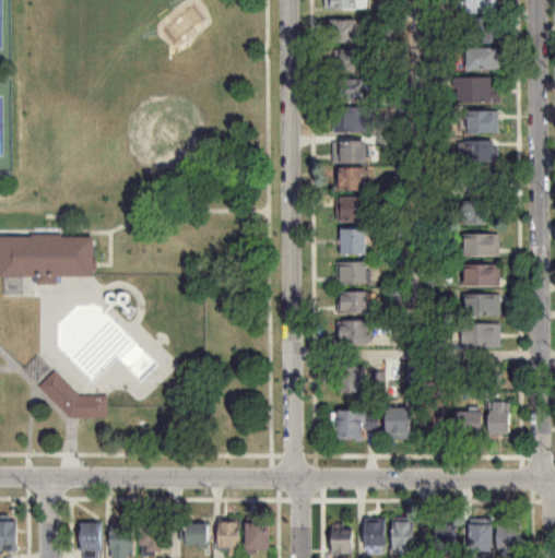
[(363,9),(363,0),(321,0),(322,9),(363,9)]
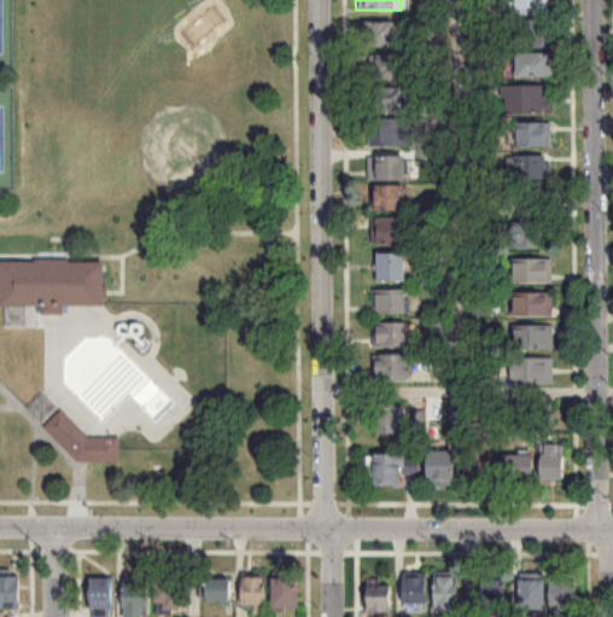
[(513,0),(513,13),(546,13),(544,0),(513,0)]
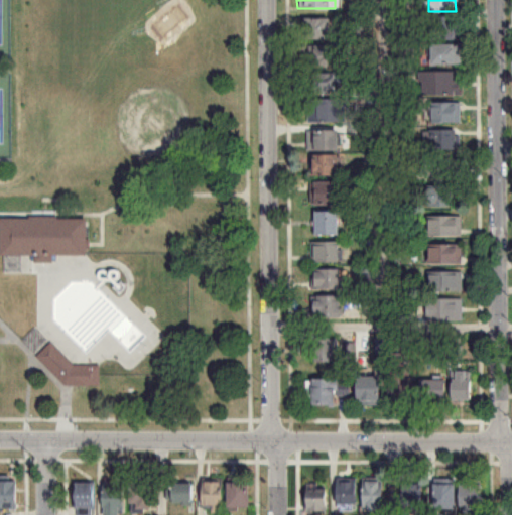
[(427,16),(427,39),(455,39),(455,16),(427,16)]
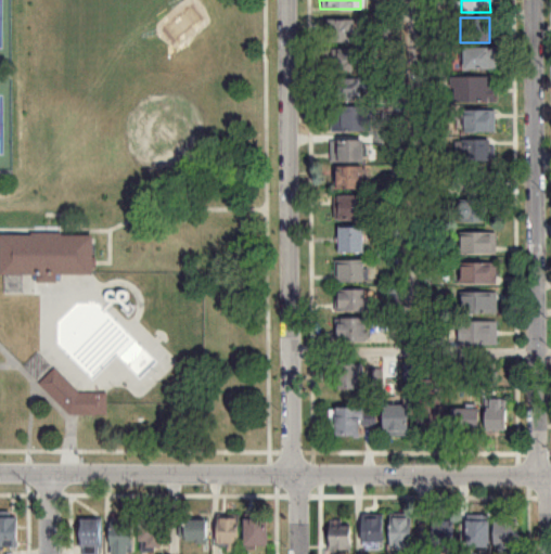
[(354,42),(354,20),(325,20),(325,42),(354,42)]
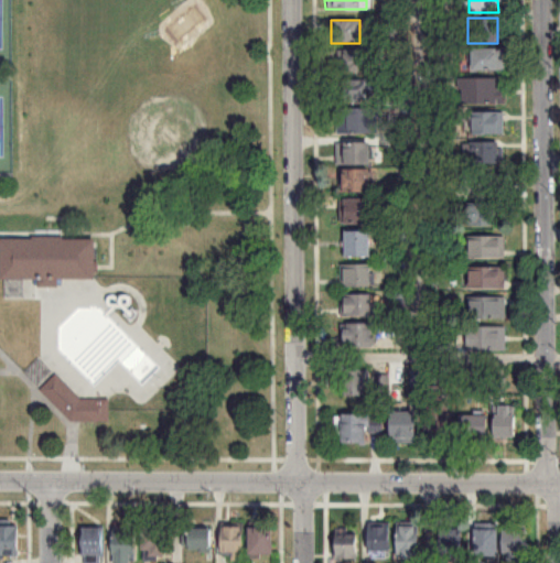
[(470,69),(502,69),(502,49),(470,49),(470,69)]
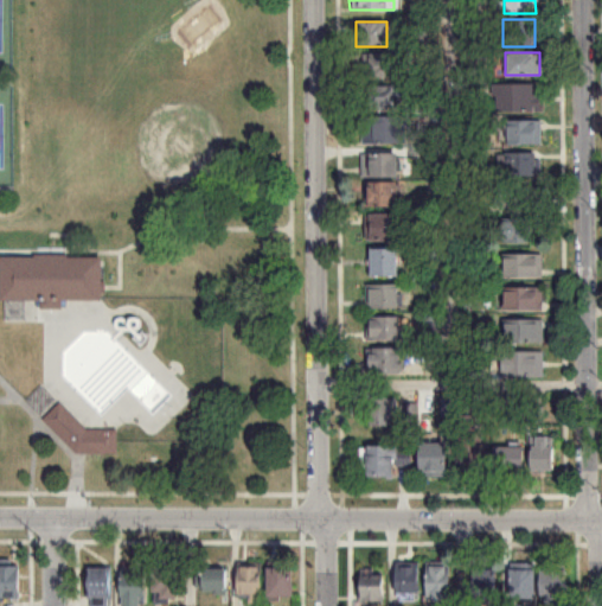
[(360,109),(397,109),(397,81),(397,53),(360,53),(360,109)]
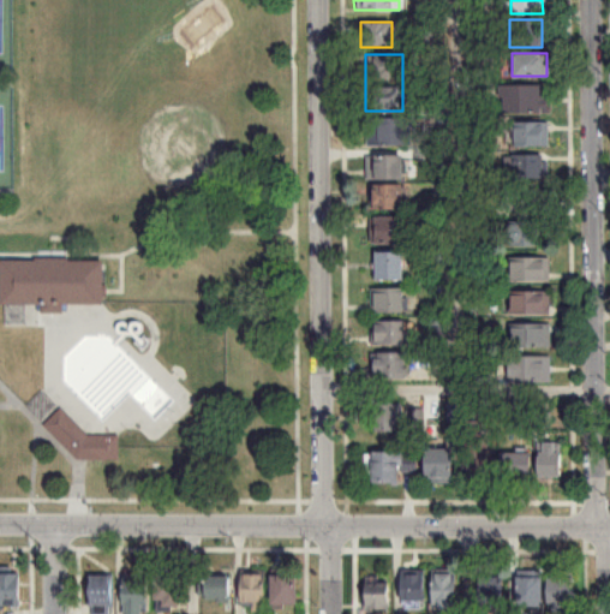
[(544,85),(497,85),(497,113),(544,113),(544,85)]
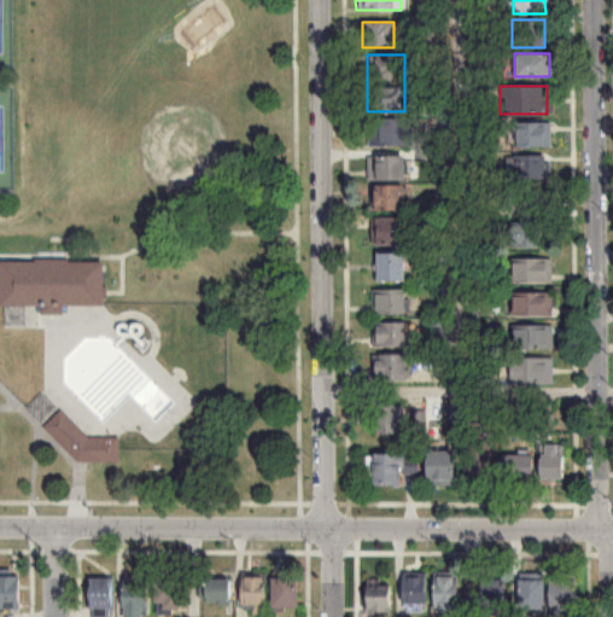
[(366,146),(412,146),(412,118),(366,118),(366,146)]
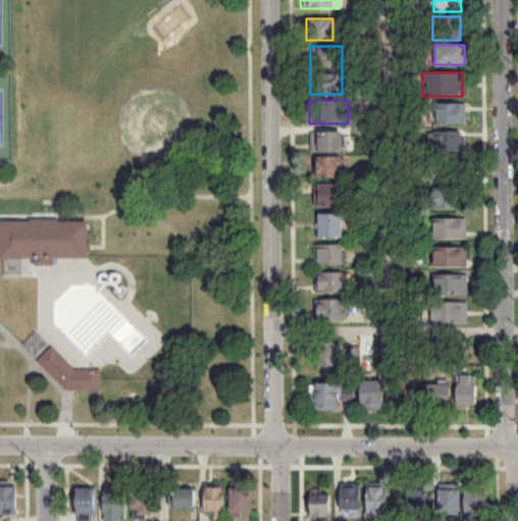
[(462,123),(462,104),(430,104),(430,123),(462,123)]
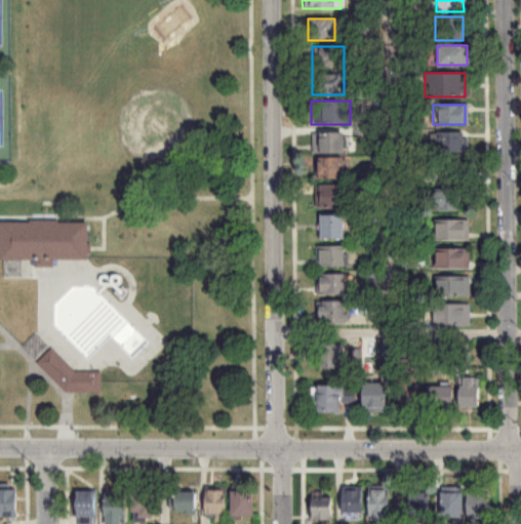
[(342,132),(310,132),(310,156),(342,156),(342,132)]
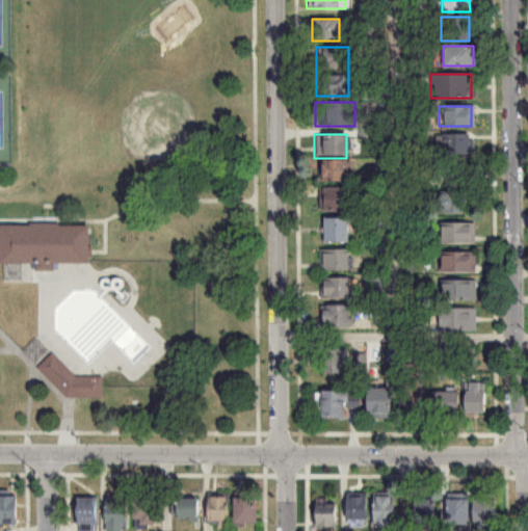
[(470,134),(439,134),(439,154),(470,154),(470,134)]
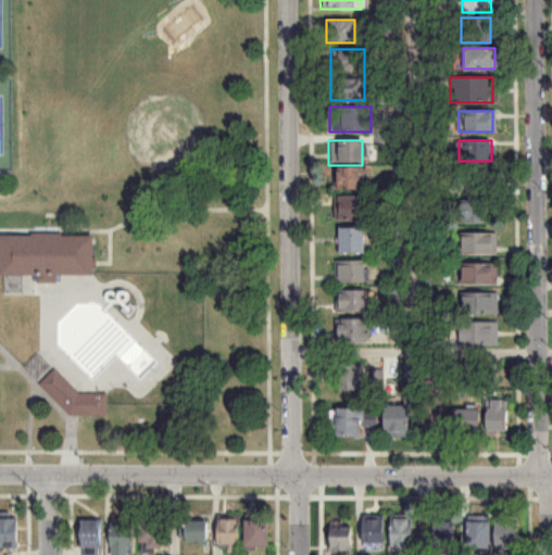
[(362,191),(362,167),(335,167),(335,191),(362,191)]
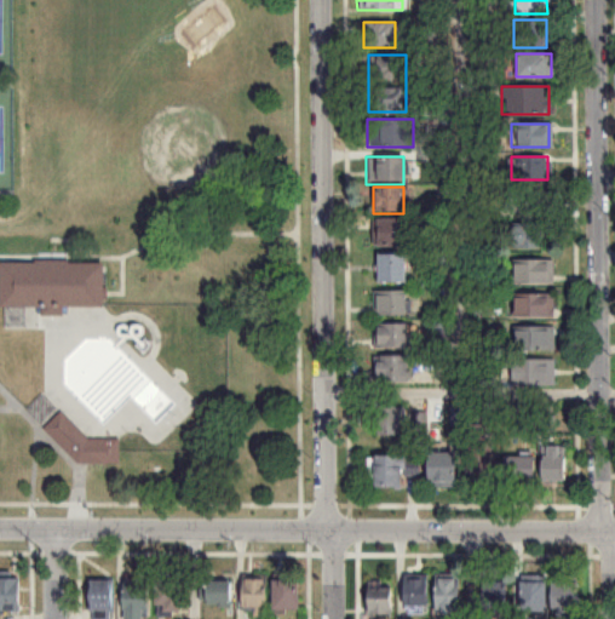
[(499,190),(499,212),(547,212),(547,190),(499,190)]
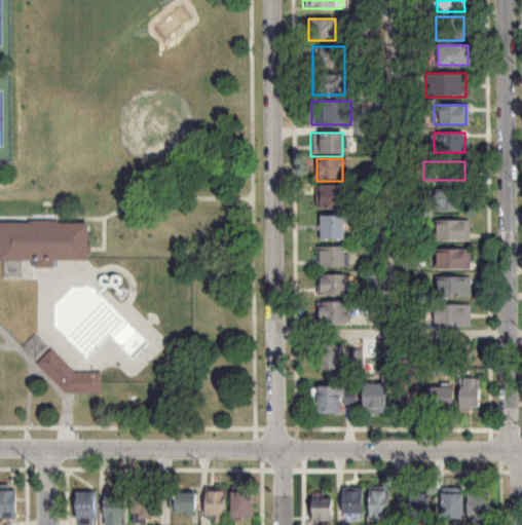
[(314,187),(314,210),(344,210),(344,187),(314,187)]
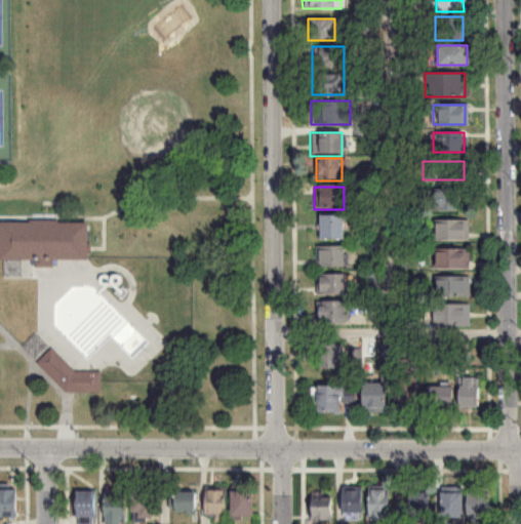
[(464,211),(464,189),(433,189),(433,211),(464,211)]
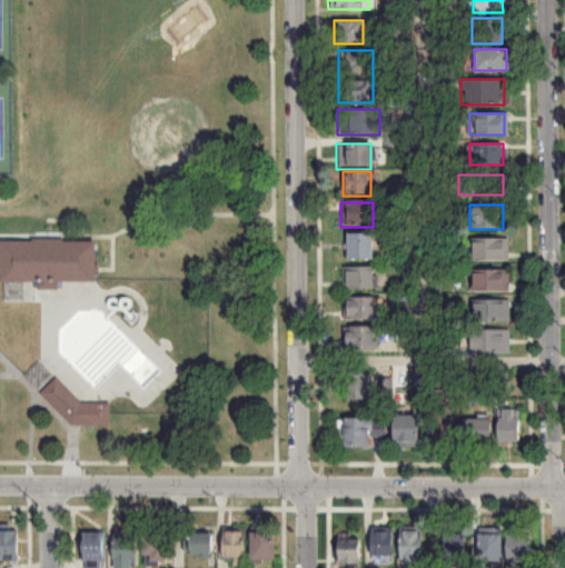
[(346,260),(370,260),(370,233),(346,235),(346,260)]
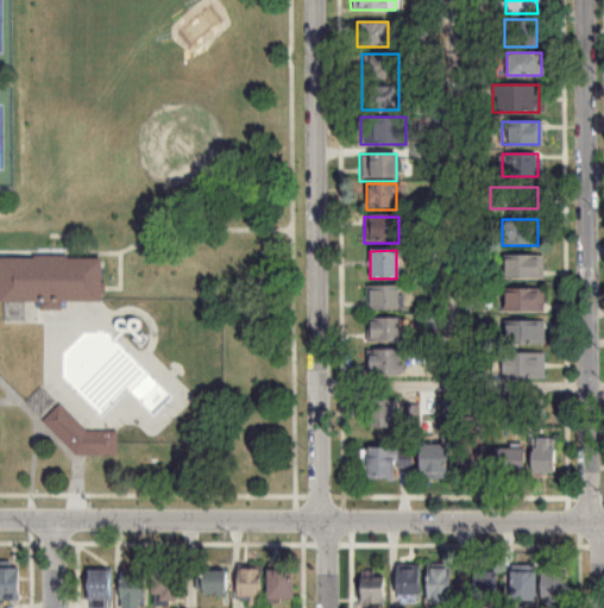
[(541,255),(502,255),(502,280),(541,280),(541,255)]
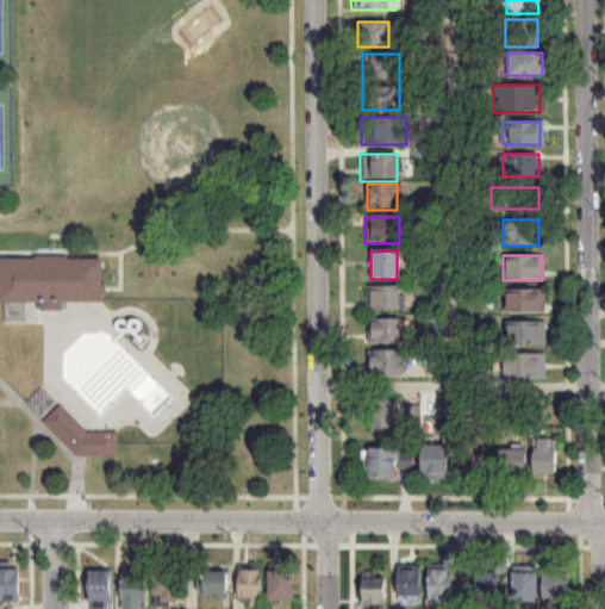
[(0,259),(93,259),(93,281),(98,281),(98,285),(98,290),(93,290),(93,296),(61,294),(61,304),(31,304),(31,294),(0,294),(0,259)]
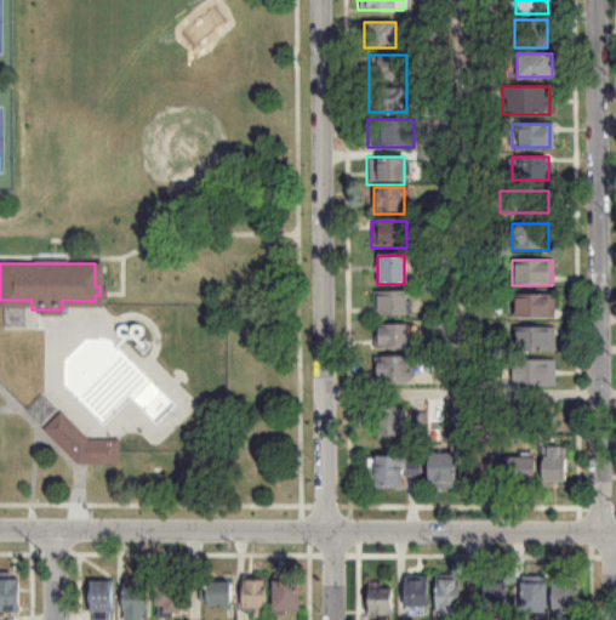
[(371,317),(405,317),(405,291),(371,291),(371,317)]
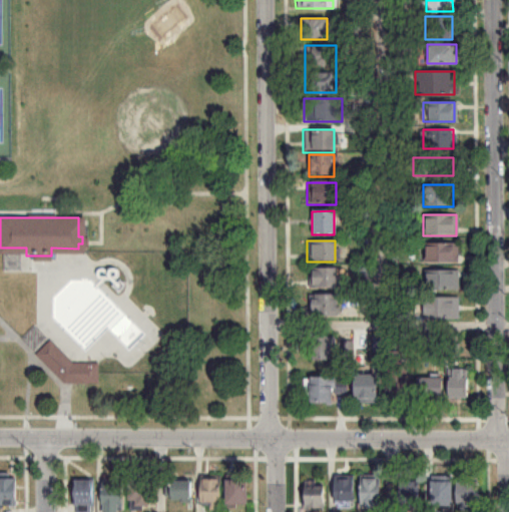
[(456,263),(456,243),(423,243),(423,263),(456,263)]
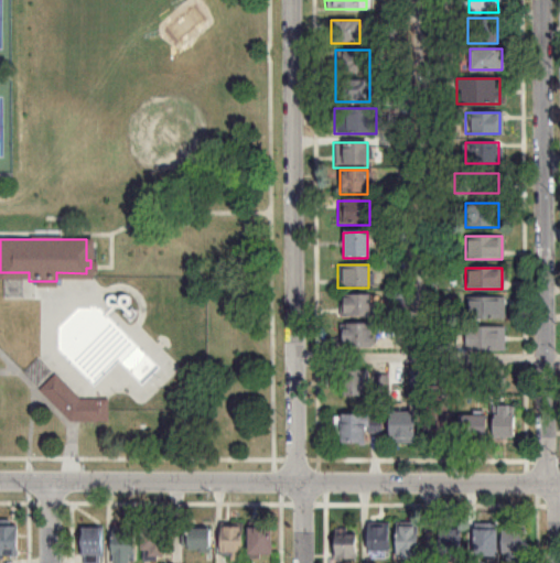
[(337,317),(368,317),(368,295),(337,295),(337,317)]
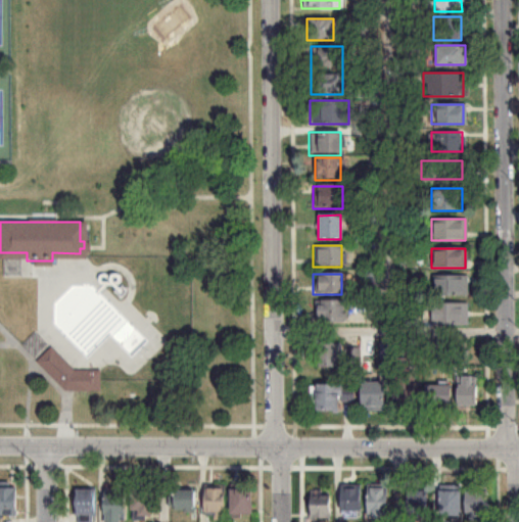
[(465,295),(465,276),(434,276),(434,296),(465,295)]
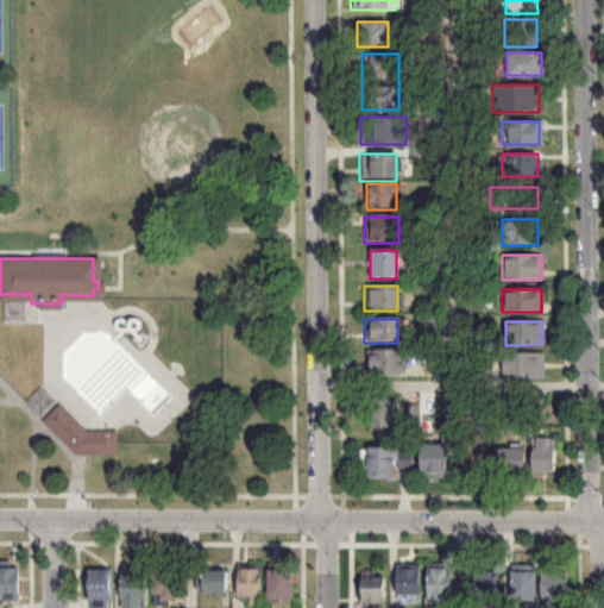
[(365,376),(397,376),(397,350),(365,350),(365,376)]
